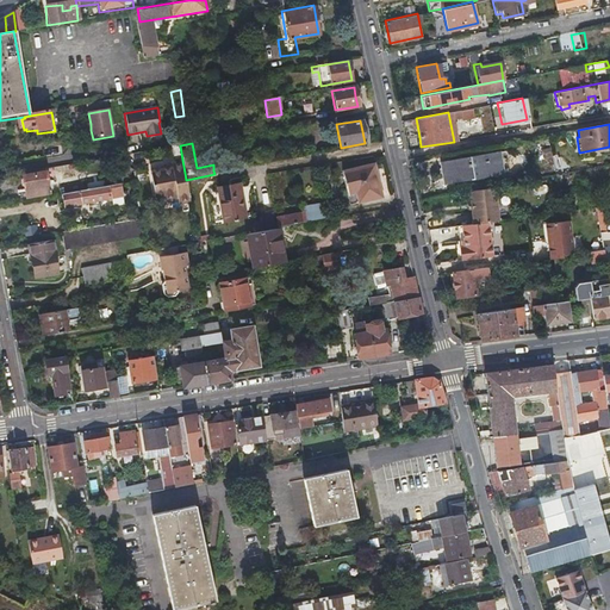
[(443,184),(465,179),(486,175),(483,154),(440,162),(443,184)]
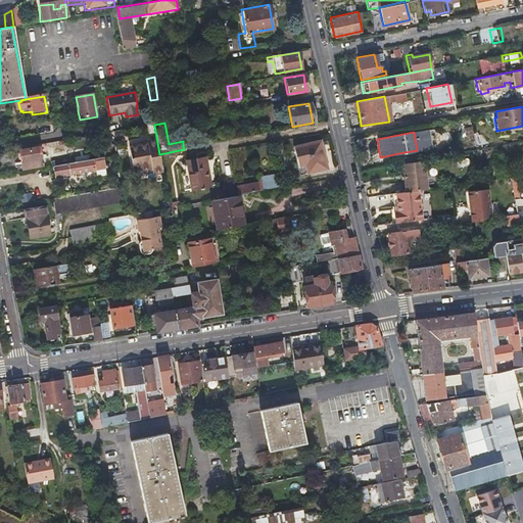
[(129,147),(130,153),(158,148),(156,137),(147,139),(148,143),(129,147)]
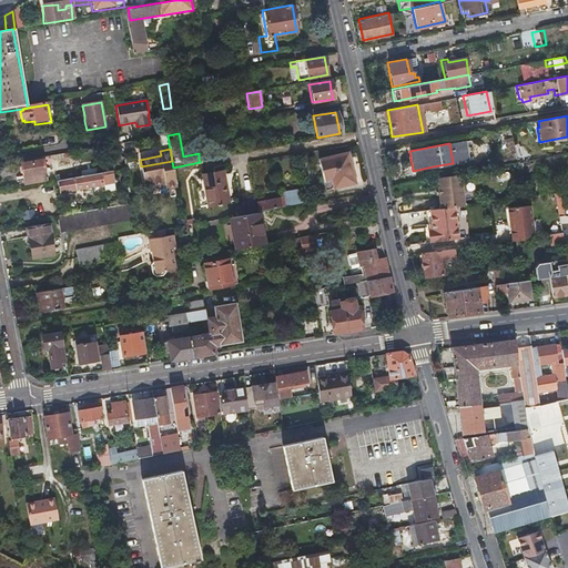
[(354,183),(351,168),(347,153),(317,160),(324,191),(354,183)]
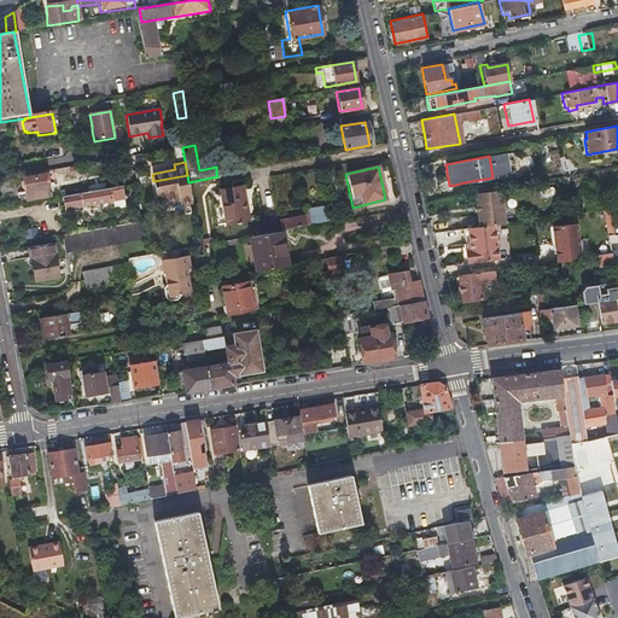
[(50,197),(48,186),(46,175),(24,179),(28,200),(50,197)]
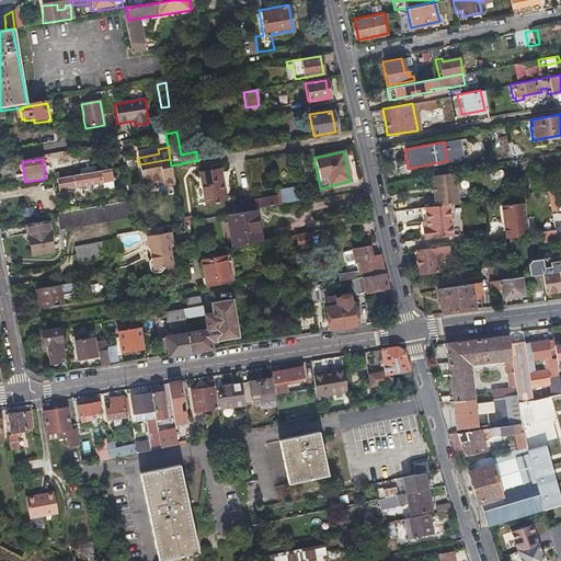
[(142,184),(153,182),(163,181),(164,187),(175,185),(171,165),(170,159),(139,164),(142,184)]
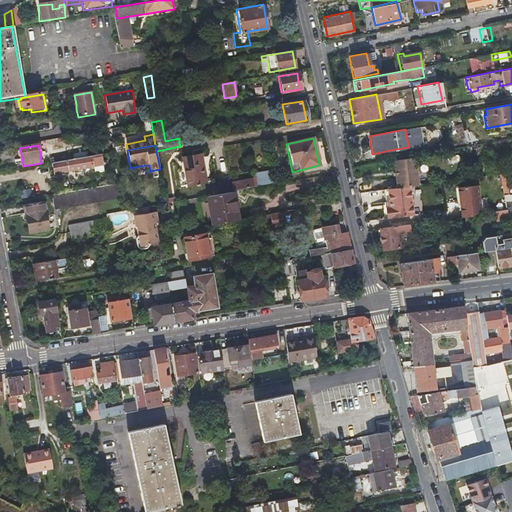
[(102,155),(63,162),(56,164),(50,165),(53,176),(80,170),(81,173),(84,172),(83,170),(104,166),(102,155)]
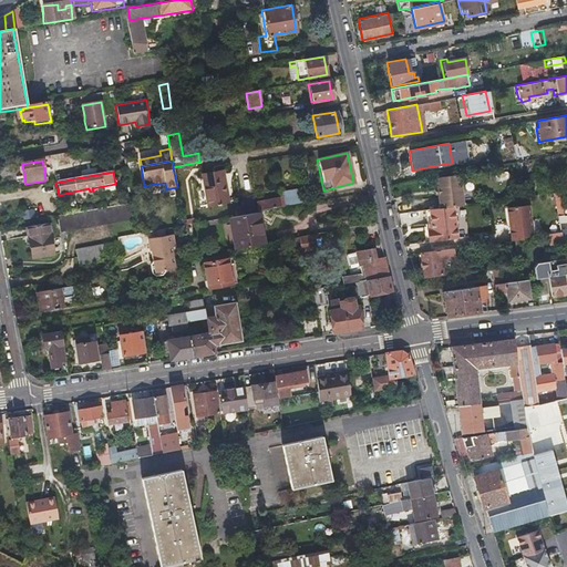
[(228,205),(226,189),(223,174),(203,177),(208,208),(228,205)]
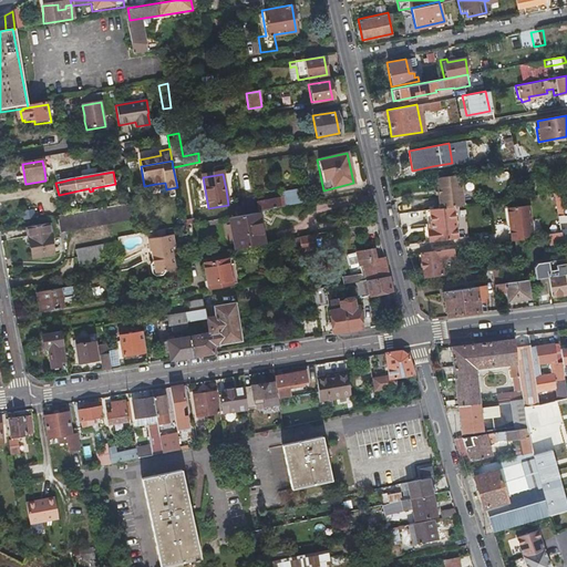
[(459,174),(435,177),(440,209),(453,207),(463,206),(461,193),(462,193),(464,191),(463,185),(461,183),(460,183),(459,174)]
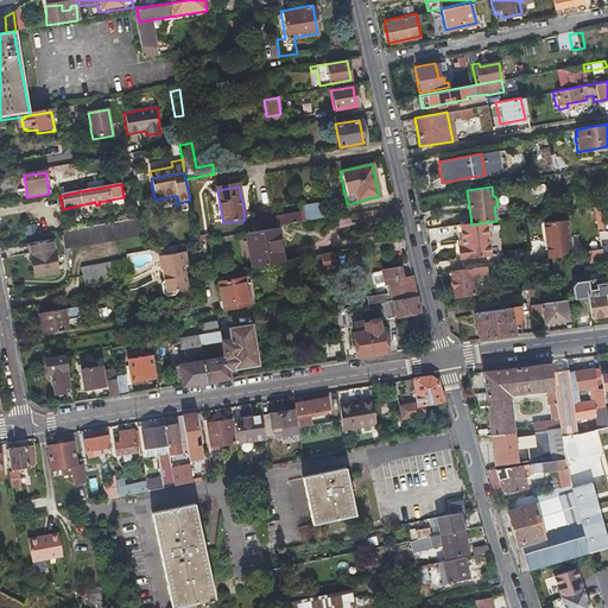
[(322,219),(321,211),(318,203),(298,208),(299,213),(274,217),(277,228),(322,219)]
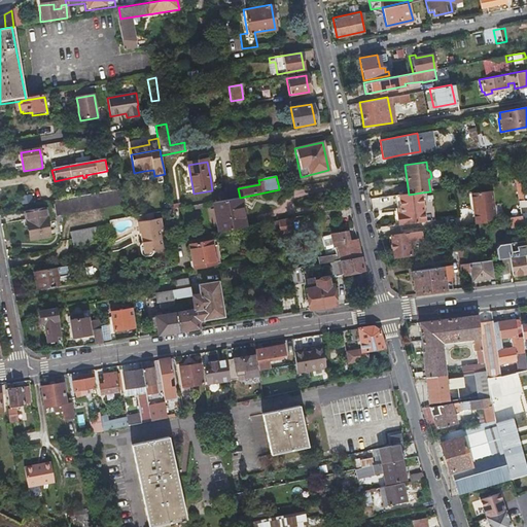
[(120,188),(88,195),(54,202),(56,216),(124,204),(120,188)]
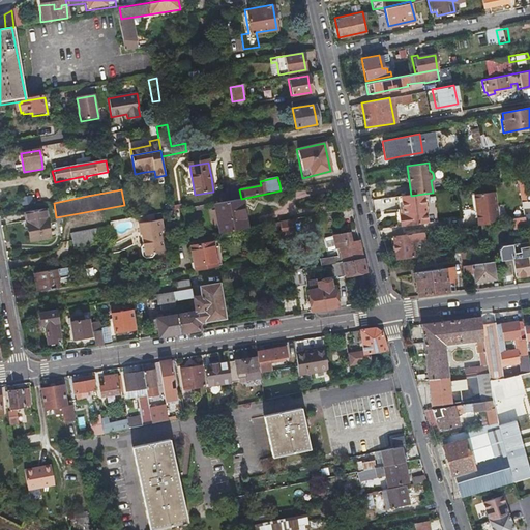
[(428,225),(423,194),(411,196),(402,197),(404,215),(400,216),(401,228),(428,225)]
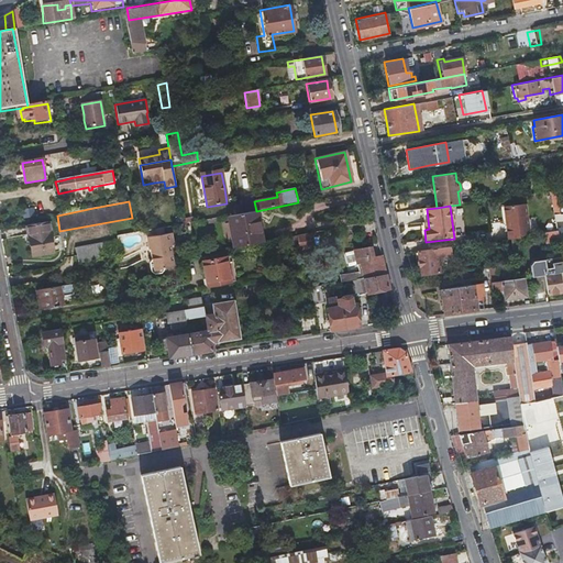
[(525,207),(504,210),(506,222),(508,221),(509,231),(507,231),(508,242),(510,242),(519,241),(519,239),(529,238),(525,207)]
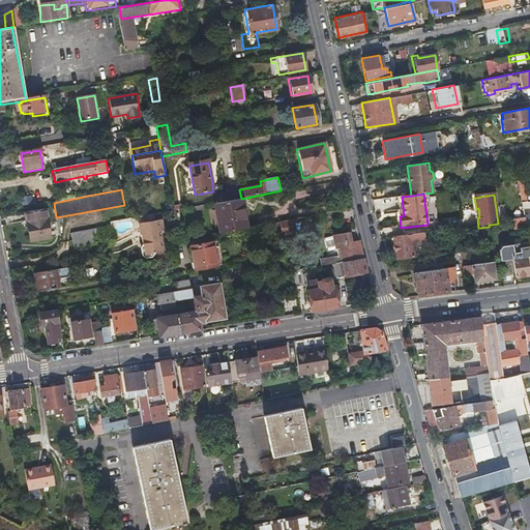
[(216,219),(243,214),(241,200),(213,205),(216,219)]
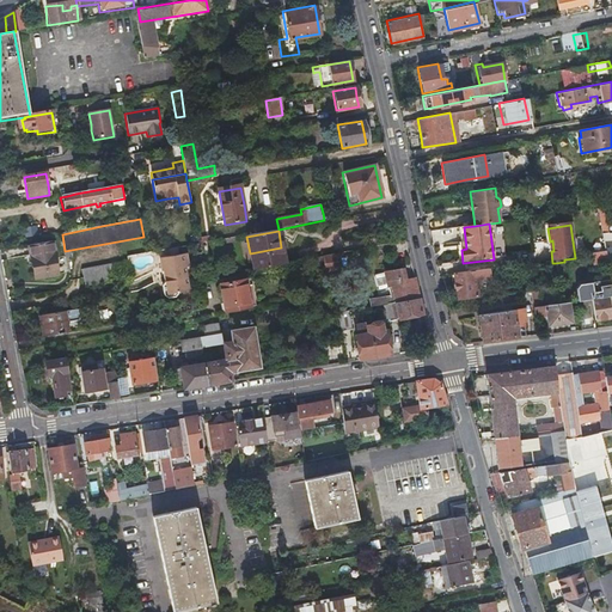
[(60,276),(56,259),(53,242),(31,246),(37,280),(60,276)]
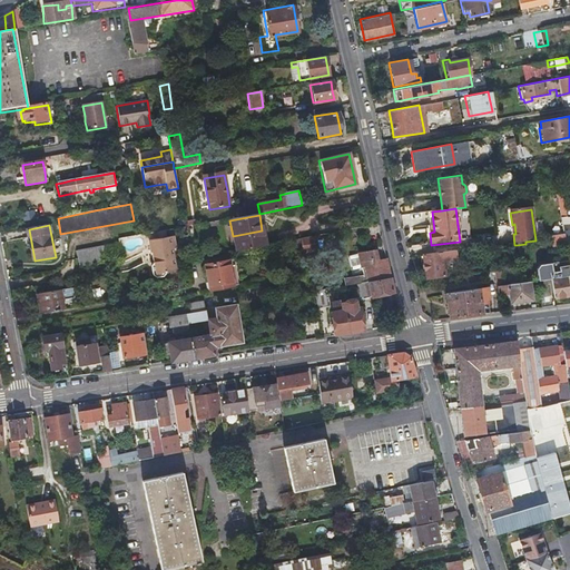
[(265,247),(262,231),(233,236),(233,237),(235,253),(265,247)]
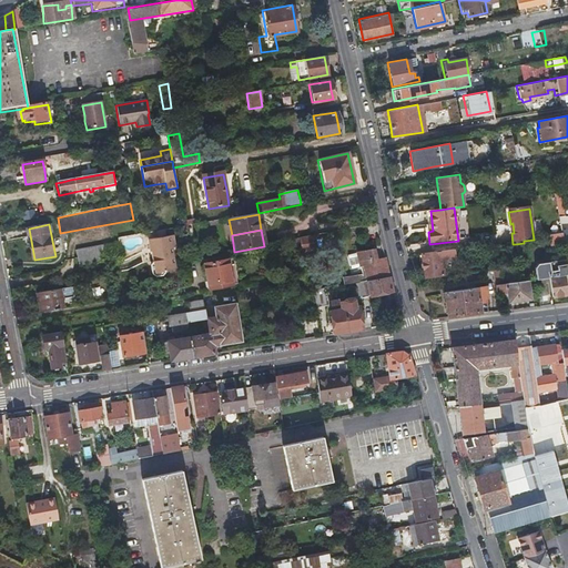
[(162,232),(155,233),(156,240),(148,242),(149,253),(151,253),(154,275),(173,272),(170,250),(173,250),(171,237),(163,239),(162,232)]
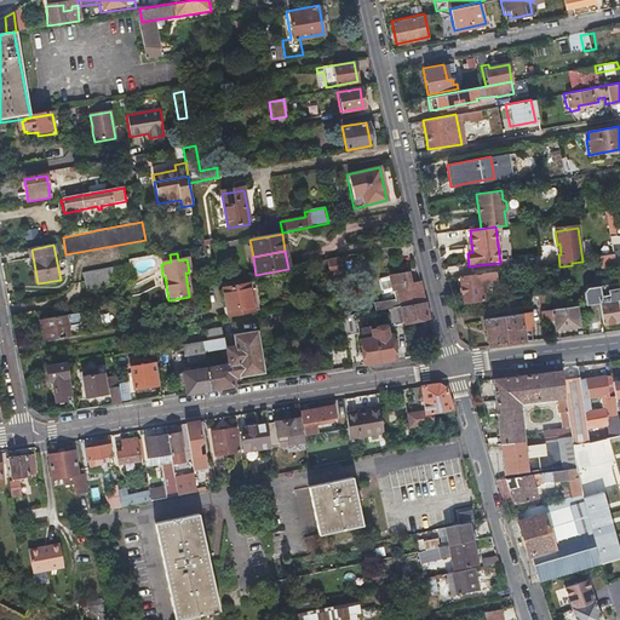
[(614,257),(607,258),(598,259),(601,271),(615,269),(615,265),(614,257)]
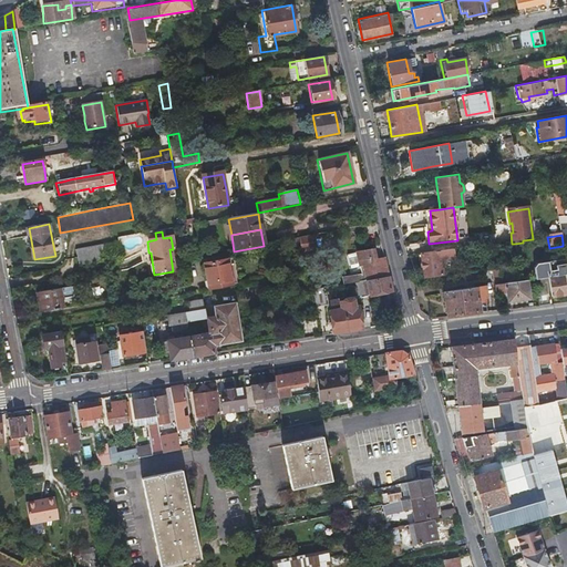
[(298,239),(299,247),(300,253),(310,250),(308,237),(298,239)]
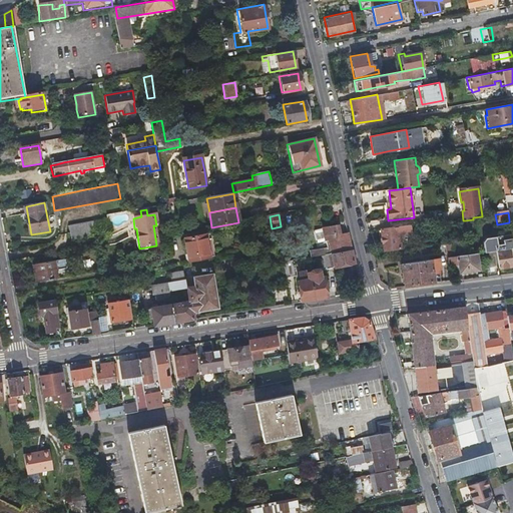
[(260,225),(271,223),(270,216),(259,218),(260,225)]
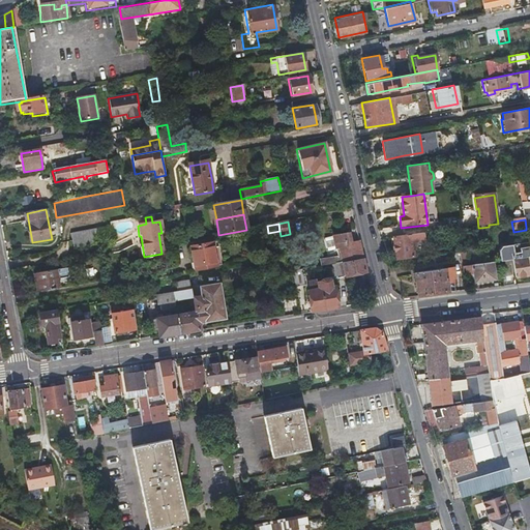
[(491,249),(489,227),(480,228),(483,251),(491,249)]
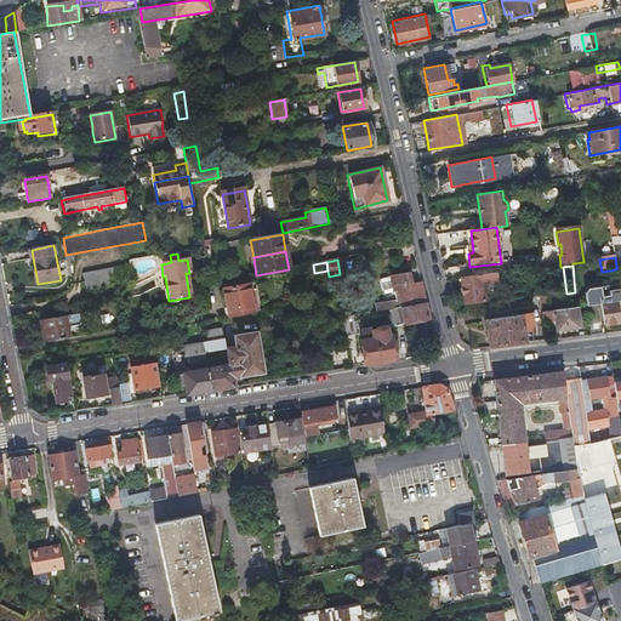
[(134,284),(130,267),(83,275),(85,292),(134,284)]
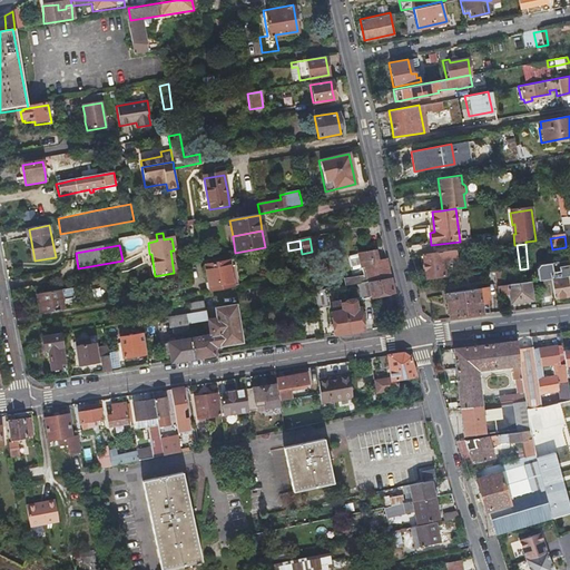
[(356,285),(366,283),(390,279),(385,261),(376,262),(374,252),(357,255),(361,276),(341,279),(342,287),(356,285)]
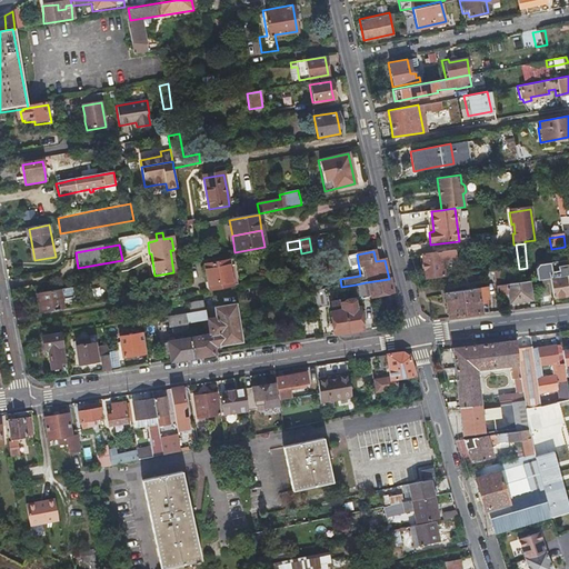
[(456,251),(440,253),(441,262),(457,261),(456,251)]
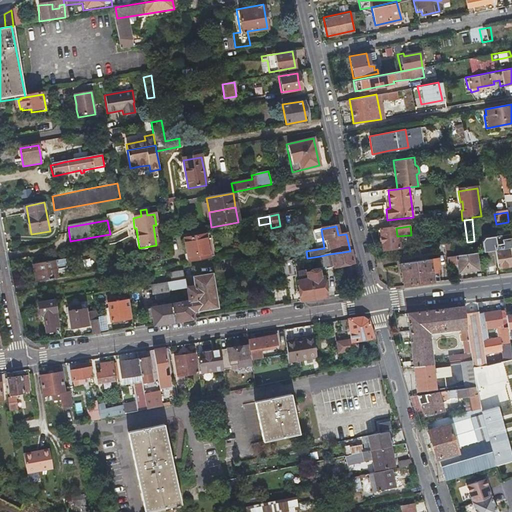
[(377,230),(379,240),(379,250),(398,248),(397,236),(396,228),(377,230)]
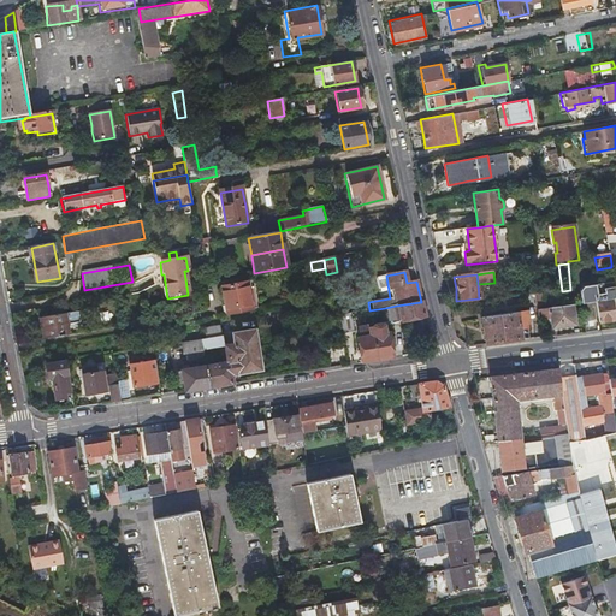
[(250,313),(248,297),(244,283),(219,288),(224,318),(250,313)]
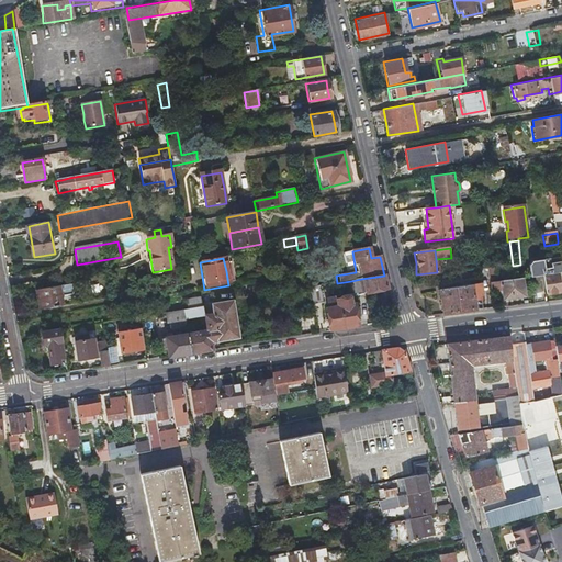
[(546,294),(553,293),(561,291),(559,272),(557,272),(555,267),(560,266),(558,258),(531,262),(528,266),(530,277),(542,276),(546,294)]
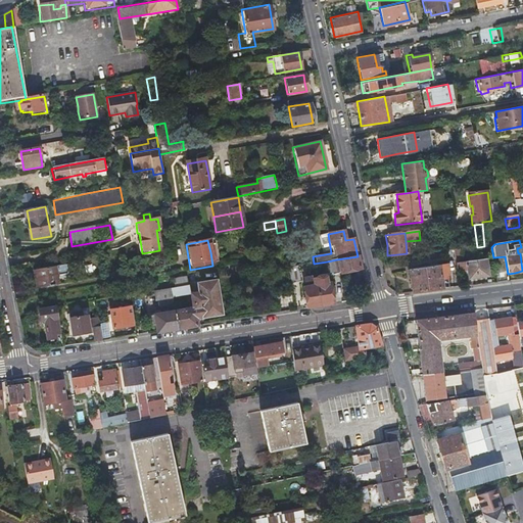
[(336,259),(339,272),(346,271),(348,274),(351,274),(353,270),(361,268),(358,256),(336,259)]
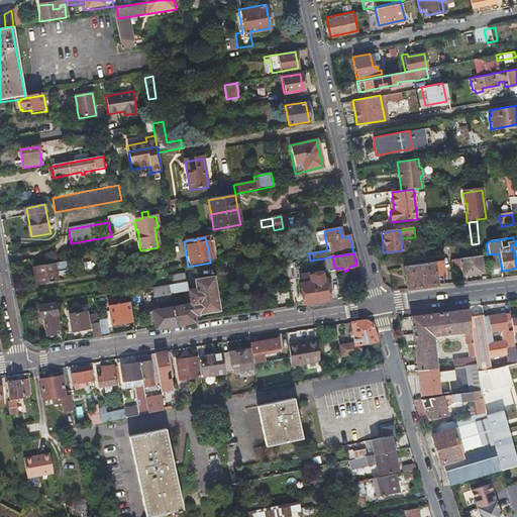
[(335,269),(332,256),(323,259),(324,265),(325,272),(330,271),(330,272),(336,271),(335,269)]
